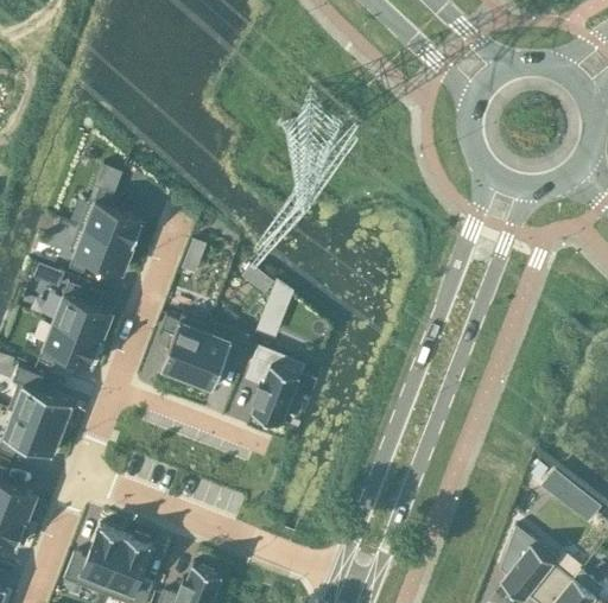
[(84,228),(133,247),(144,221),(109,207),(114,194),(100,188),(84,228)]
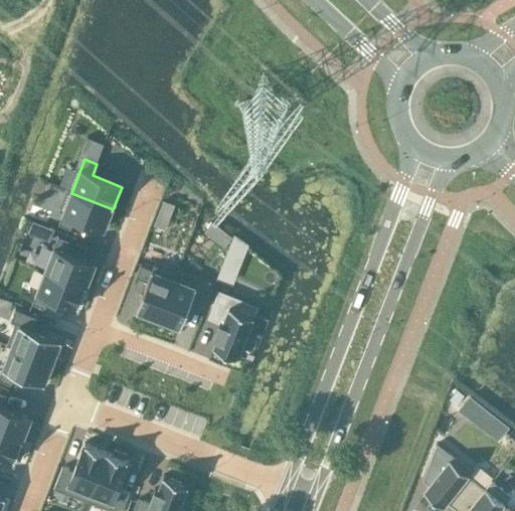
[(104,231),(113,209),(71,193),(58,226),(70,231),(75,220),(104,231)]
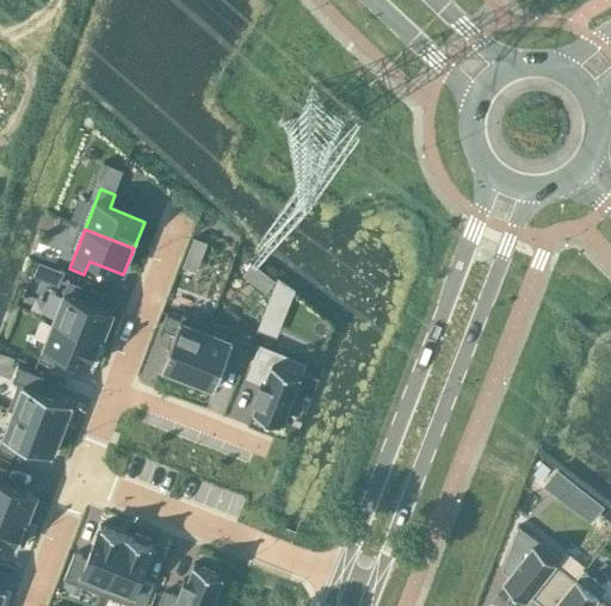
[(54,322),(103,341),(112,315),(79,302),(84,289),(69,283),(54,322)]
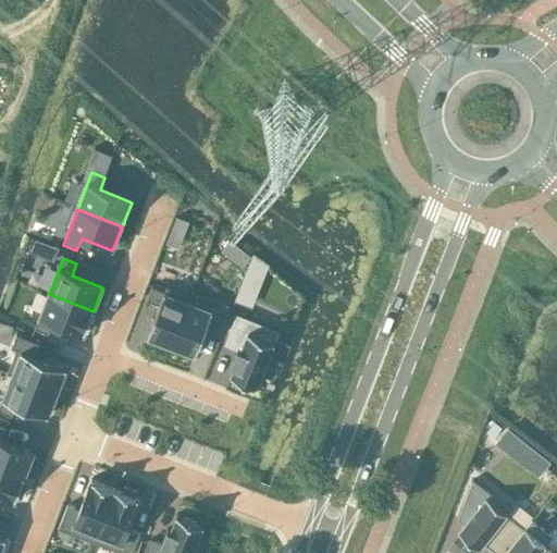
[(152,289),(147,302),(160,306),(147,339),(171,347),(190,297),(166,289),(164,293),(152,289)]
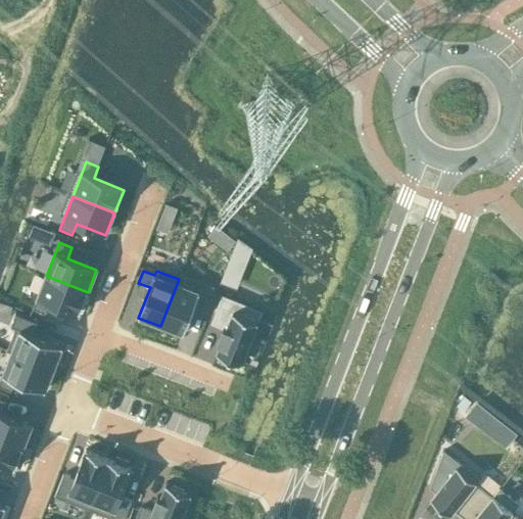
[(179,279),(160,326),(183,335),(195,305),(206,310),(215,288),(181,275),(179,279)]
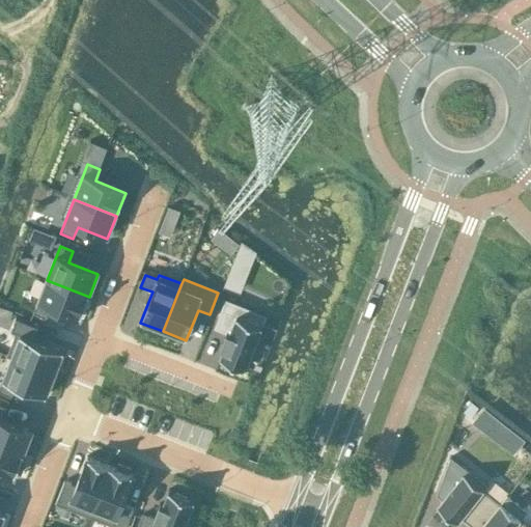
[(80,321),(89,297),(47,280),(33,315),(46,321),(50,308),(80,321)]
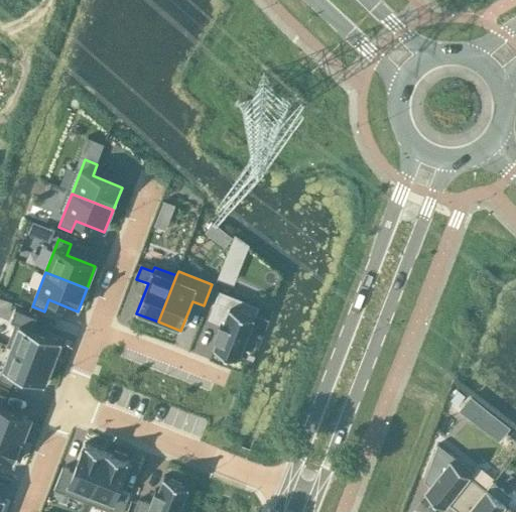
[(247,350),(255,332),(250,330),(254,318),(230,308),(216,303),(209,321),(220,325),(215,339),(218,340),(214,350),(238,360),(242,349),(247,350)]
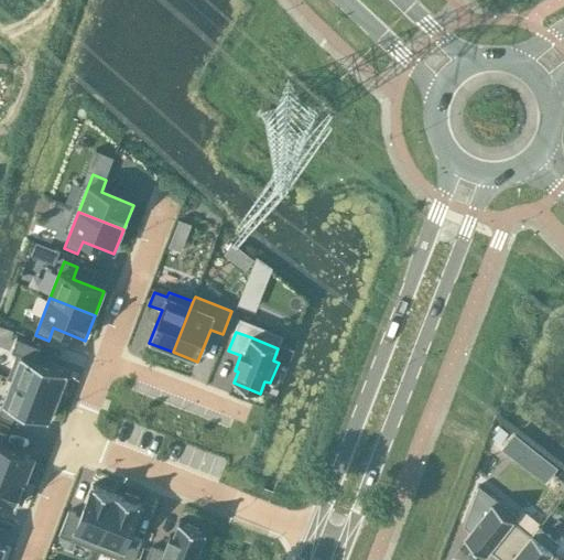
[(17,355),(8,379),(57,399),(67,375),(36,363),(41,351),(17,341),(12,353),(17,355)]
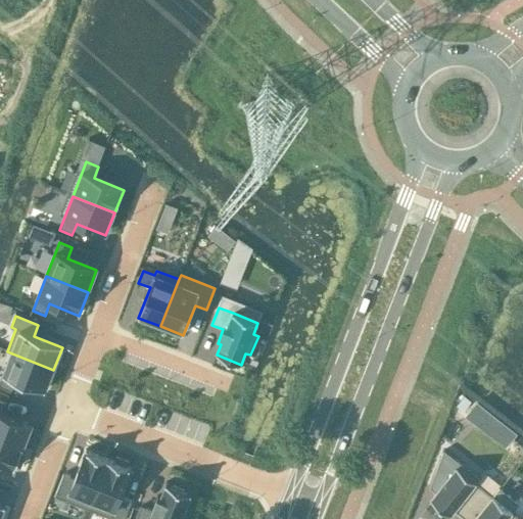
[(11,355),(0,382),(0,387),(11,392),(15,381),(45,392),(53,370),(7,351),(6,352),(11,355)]
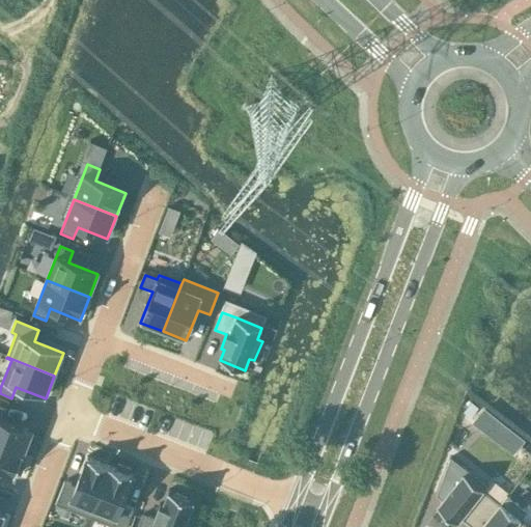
[(0,446),(23,455),(32,433),(2,421),(6,410),(0,407),(0,446)]
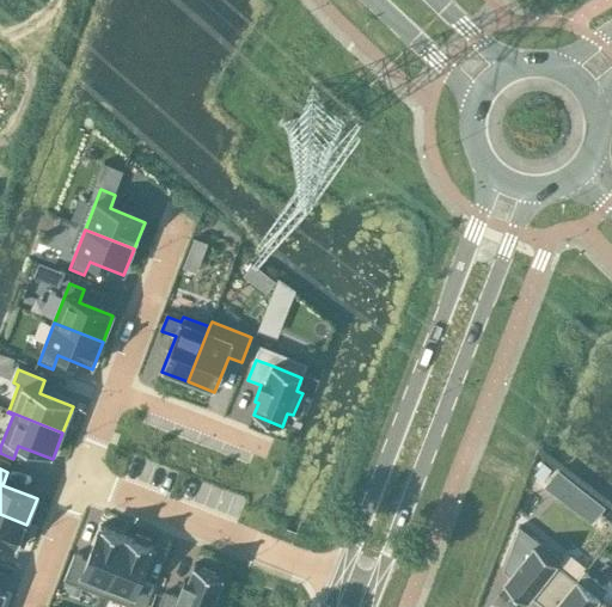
[(0,514),(0,545),(17,551),(18,546),(24,549),(29,534),(24,532),(26,525),(0,514)]
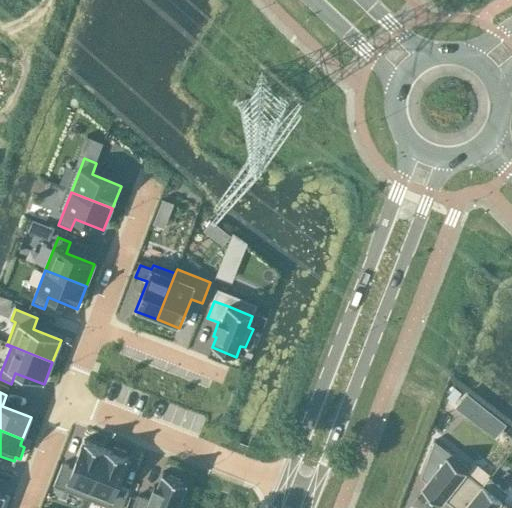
[(62,466),(53,488),(87,501),(106,451),(84,442),(73,470),(62,466)]
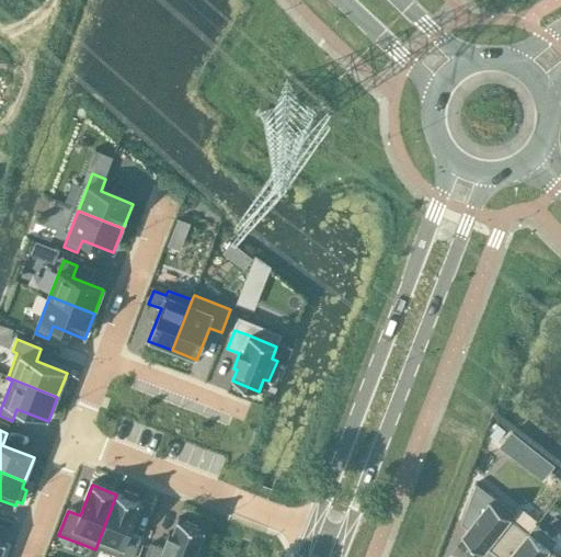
[(467,531),(461,540),(482,556),(487,550),(494,556),(512,556),(529,536),(528,536),(511,522),(515,516),(476,487),(460,525),(467,531)]
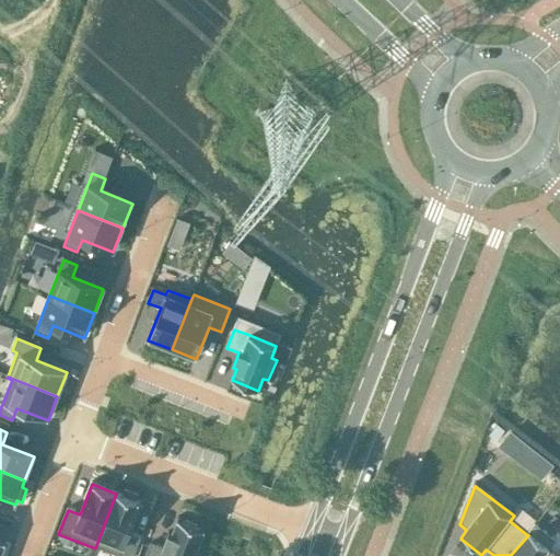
[(116,494),(95,548),(114,555),(133,555),(141,539),(128,533),(140,504),(136,501),(138,496),(125,491),(123,496),(116,494)]
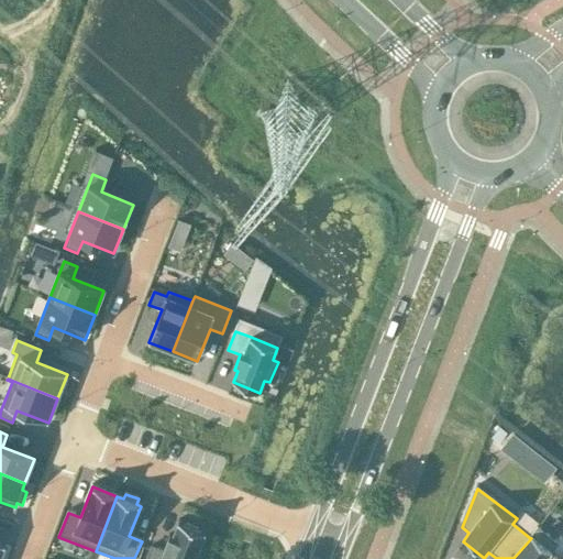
[(152,547),(147,558),(200,558),(202,552),(199,550),(206,533),(179,522),(173,538),(169,536),(163,552),(152,547)]
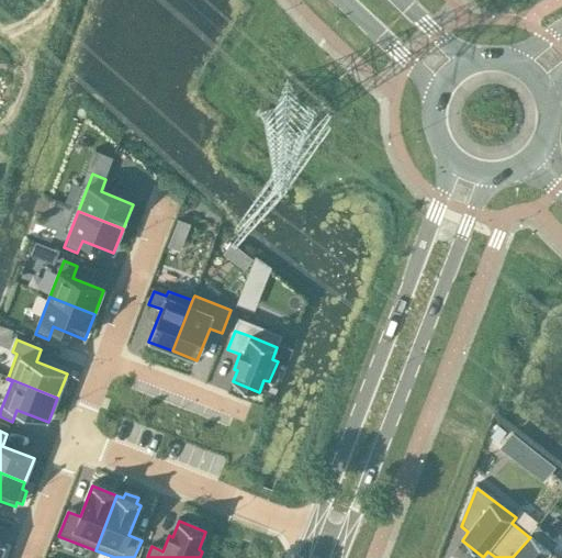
[(553,557),(550,554),(558,545),(536,527),(529,537),(530,537),(513,557),(553,557)]
